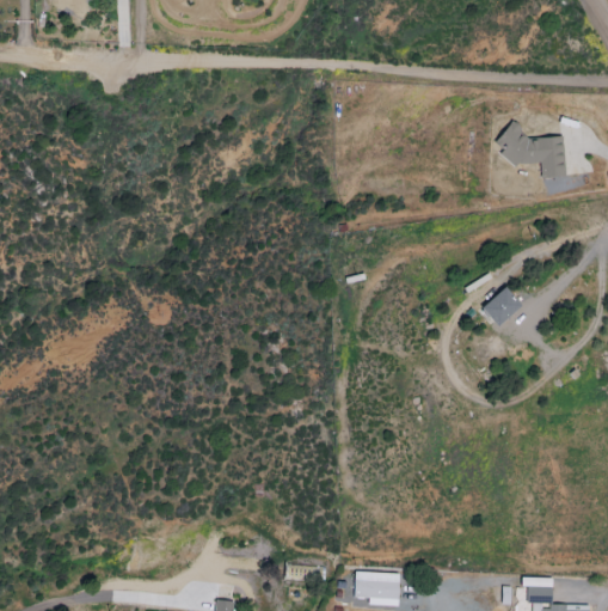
[(564,136),(530,138),(522,132),(522,126),(514,120),(501,136),(502,154),(515,164),(542,163),(542,177),(566,176),(564,136)]
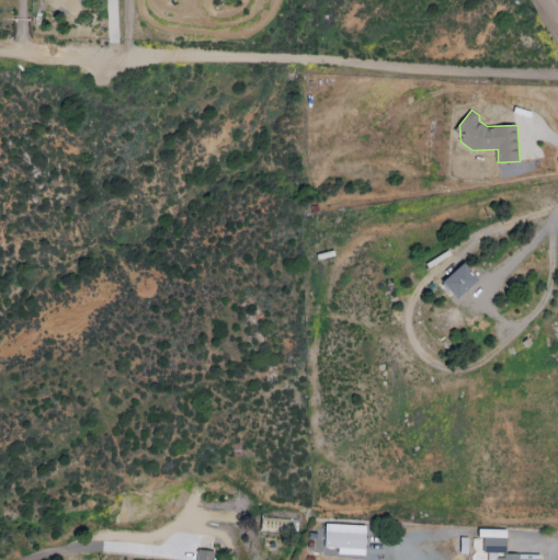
[(458,298),(479,280),(465,263),(443,282),(458,298)]
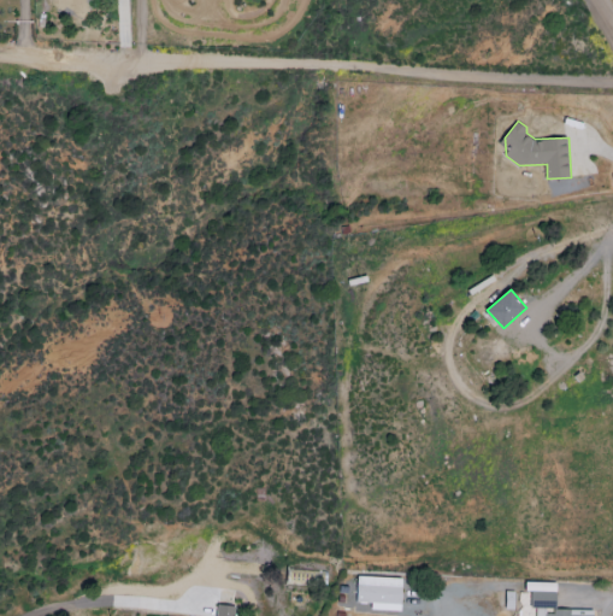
[(405,578),(359,576),(358,602),(373,603),(373,610),(404,611),(405,578)]
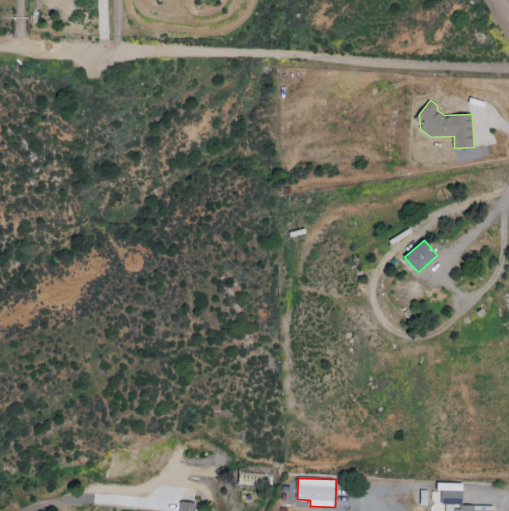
[(463,483),(437,482),(437,490),(463,490),(463,483)]
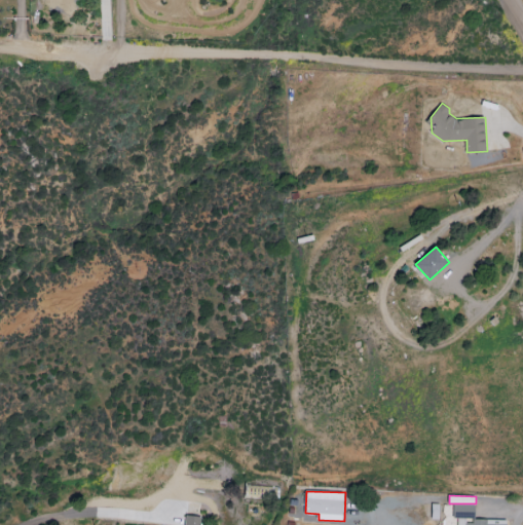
[(458,524),(508,524),(508,520),(476,519),(476,504),(455,504),(454,517),(459,517),(458,524)]
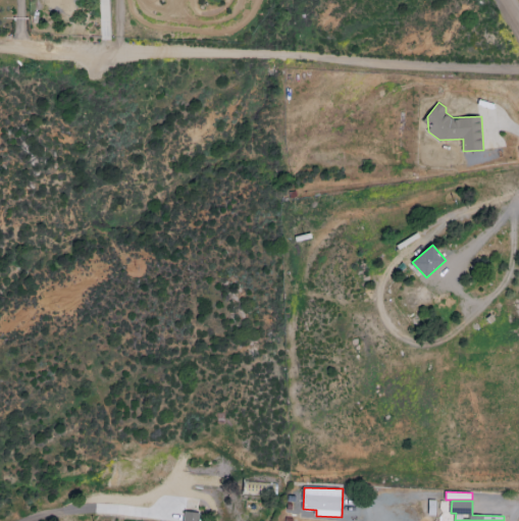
[(199,520),(200,513),(186,511),(184,520),(199,520)]
